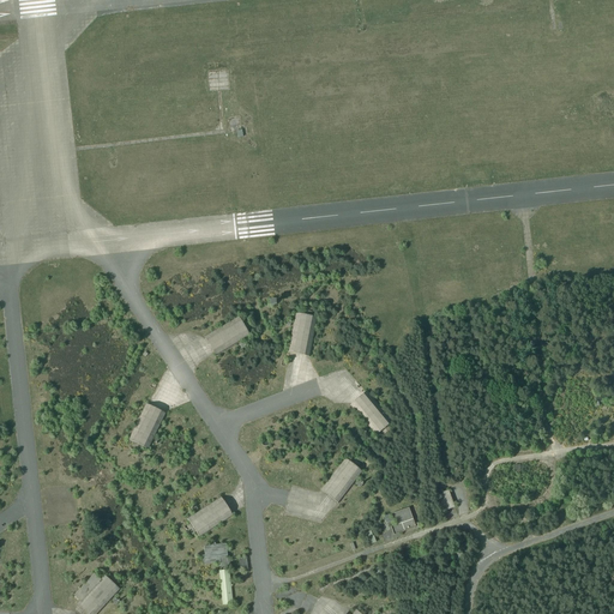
[(287,351),(309,356),(315,319),(308,318),(309,312),(302,311),(301,317),(294,315),(287,351)]
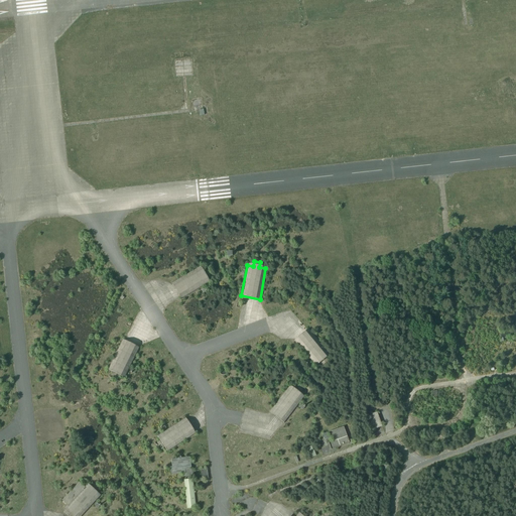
[(180,297),(181,300),(209,283),(206,277),(209,275),(206,269),(202,272),(200,267),(171,284),(180,297)]
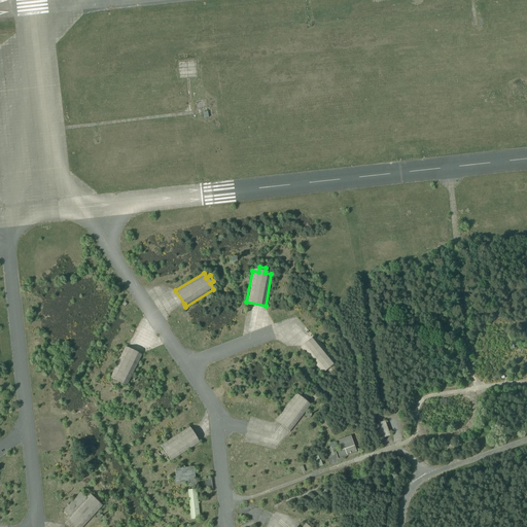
[(301,346),(322,372),(326,369),(328,372),(334,367),(331,364),(335,361),(313,336),(301,346)]
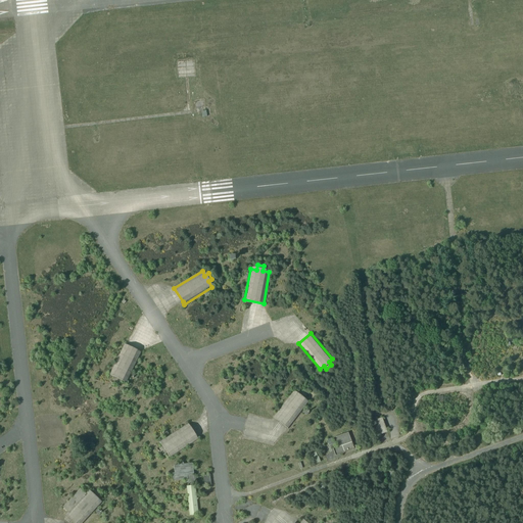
[(507,343),(507,348),(510,348),(510,343),(521,342),(521,338),(518,338),(518,334),(508,335),(508,342),(507,343)]
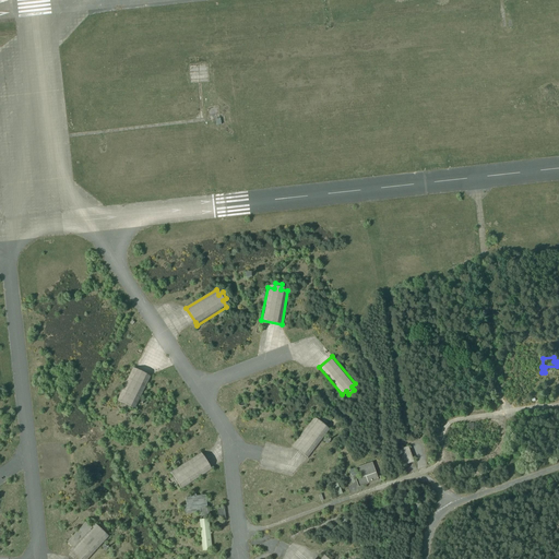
[(120,407),(127,411),(129,406),(134,409),(150,377),(133,369),(117,401),(122,403),(120,407)]
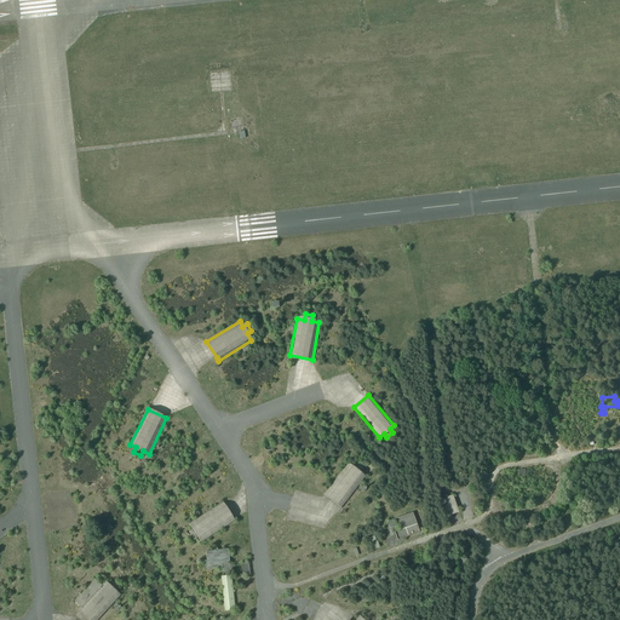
[(322,497),(340,511),(366,478),(361,474),(363,471),(355,465),(352,469),(346,464),(322,497)]
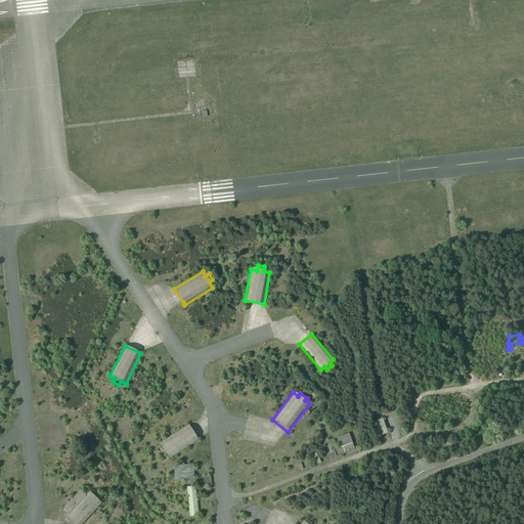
[(373,422),(378,437),(388,434),(383,419),(373,422)]
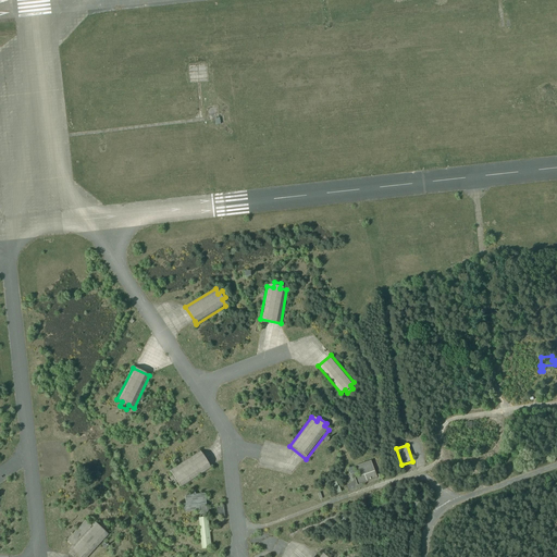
[(176,483),(180,487),(209,469),(199,453),(170,471),(172,475),(170,478),(174,485),(176,483)]
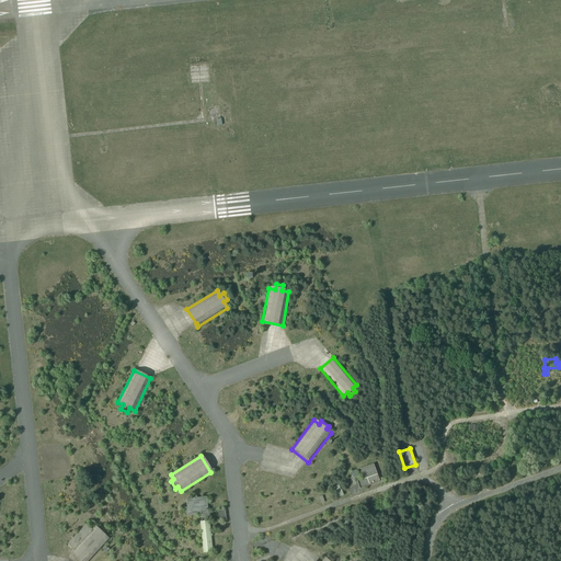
[(357,481),(359,488),(368,484),(368,488),(382,482),(381,478),(378,479),(374,464),(357,469),(362,480),(357,481)]
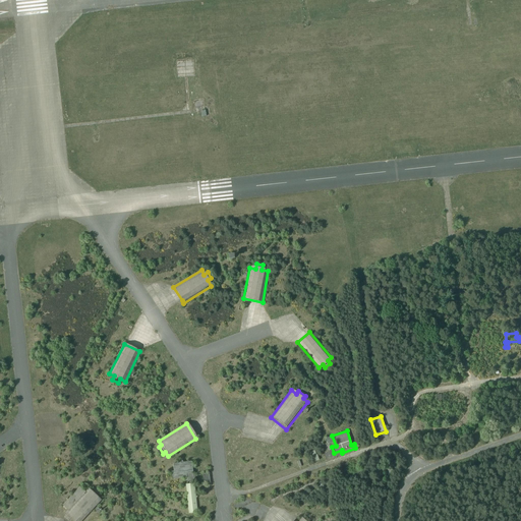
[(315,451),(309,452),(311,462),(317,461),(315,451)]
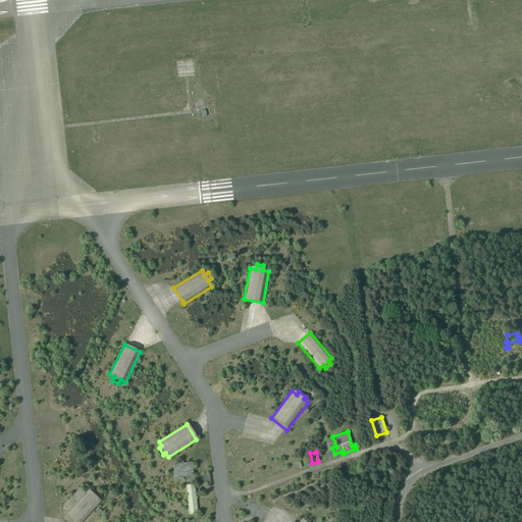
[(184,479),(184,483),(196,482),(195,473),(193,473),(192,463),(181,464),(181,462),(178,462),(178,464),(172,465),(172,472),(170,472),(171,480),(184,479)]
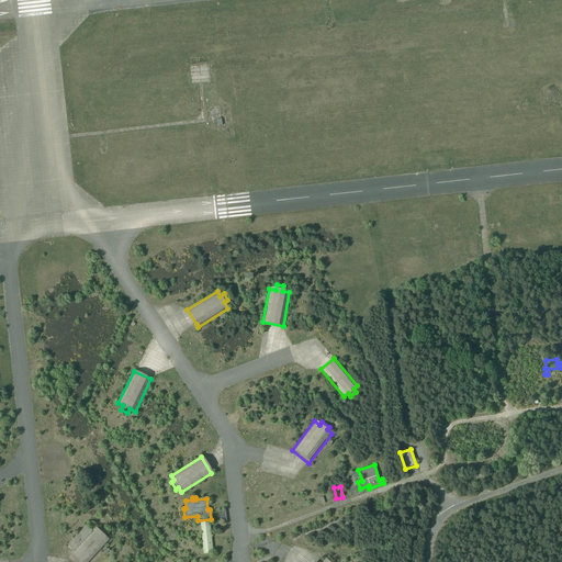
[(199,523),(202,554),(213,552),(209,521),(199,523)]
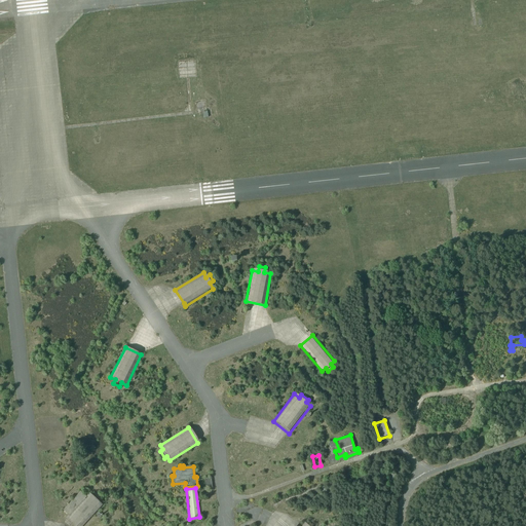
[(66,518),(74,525),(81,525),(102,505),(98,501),(100,499),(95,494),(92,496),(89,493),(85,498),(79,492),(63,510),(69,516),(66,518)]
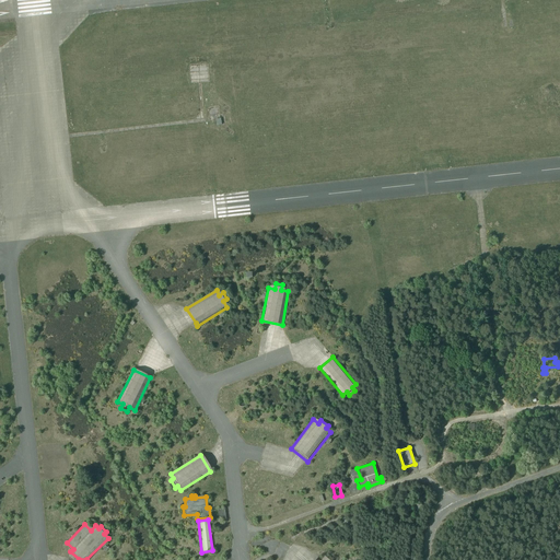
All buildings are outlined.
